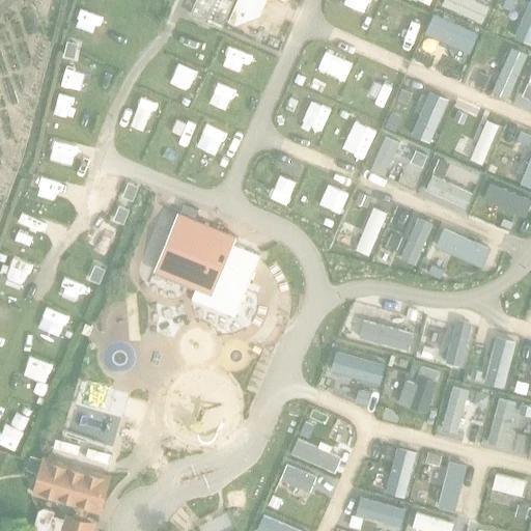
[(59,36),(56,50),(64,52),(68,38),(59,36)]
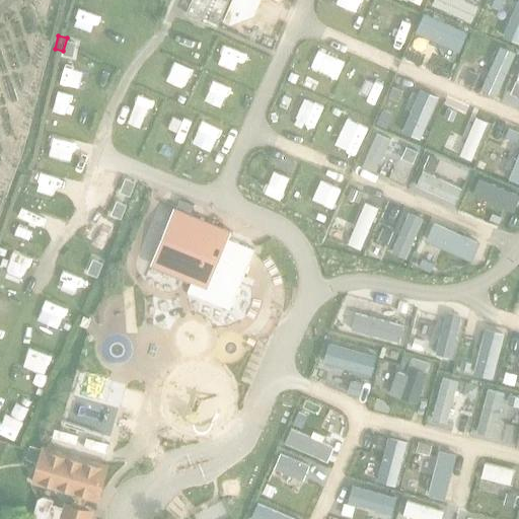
[(122,178),(116,191),(125,195),(130,182),(122,178)]
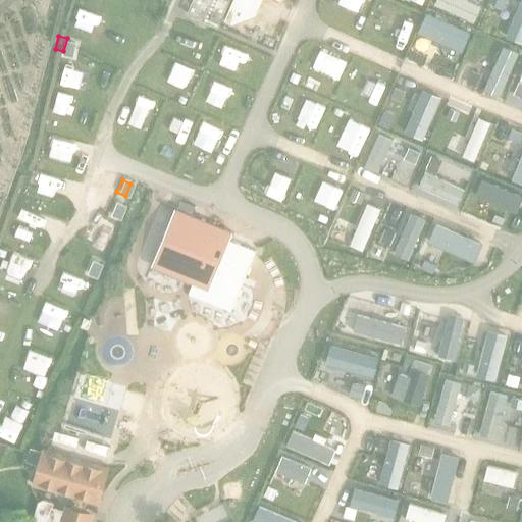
[(115,199),(109,211),(118,214),(123,202),(115,199)]
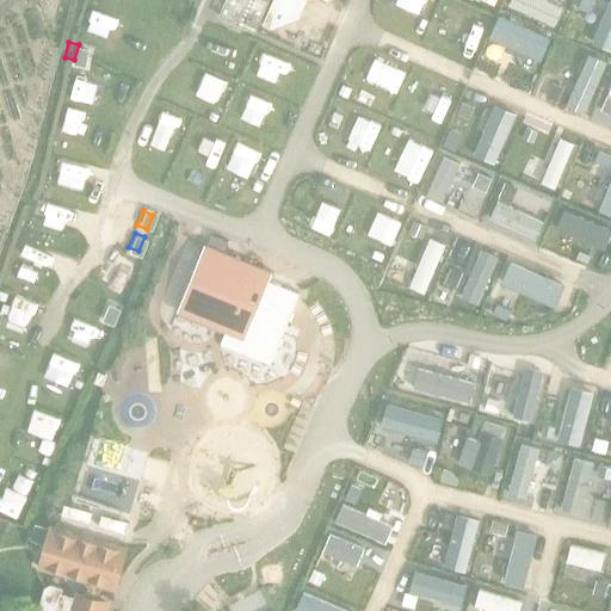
[(176,313),(242,339),(270,271),(203,245),(176,313)]
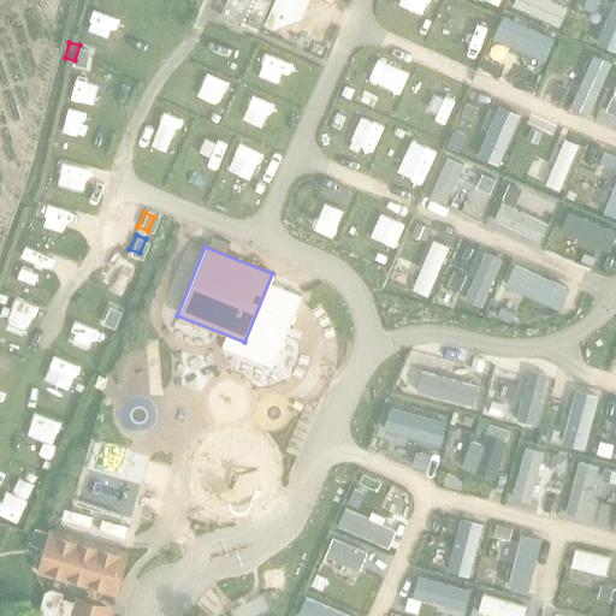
[(120,264),(114,279),(125,283),(131,267),(120,264)]
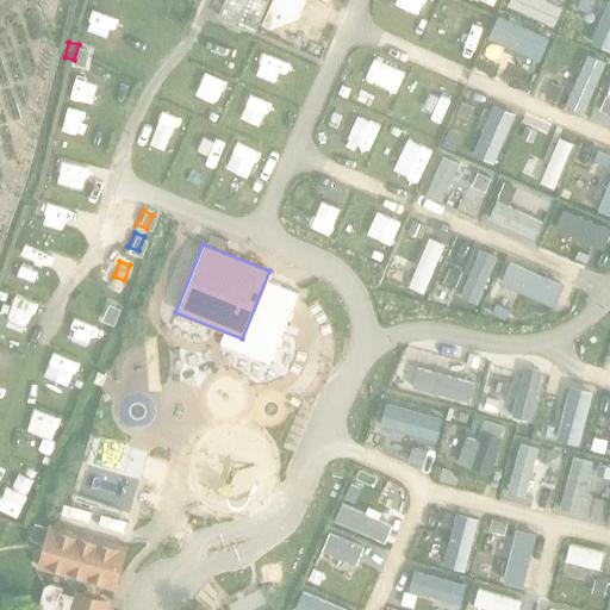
[(110,286),(104,302),(114,304),(120,290),(110,286)]
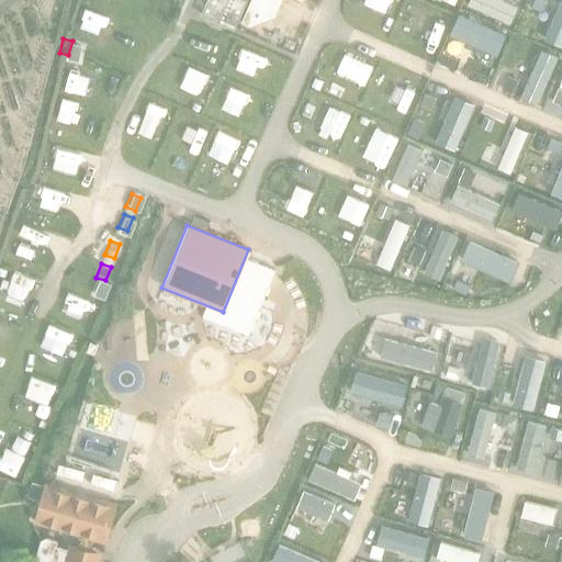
[(267,304),(272,289),(258,284),(253,283),(250,291),(256,292),(254,300),(267,304)]
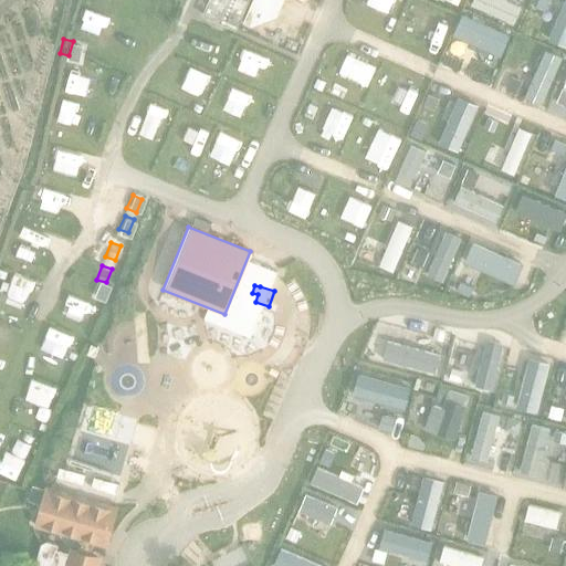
[(134,360),(122,357),(133,322),(116,317),(107,348),(107,347),(93,398),(84,396),(64,467),(92,474),(88,488),(109,494),(108,496),(114,498),(113,499),(115,500),(116,494),(119,481),(118,481),(134,426),(133,425),(134,360)]
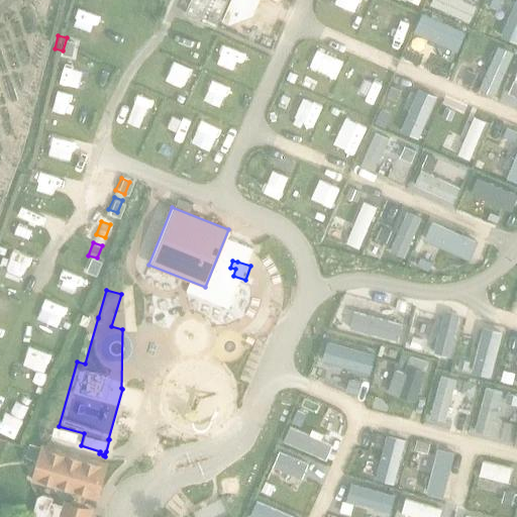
[(386,354),(394,357),(396,350),(389,347),(386,354)]
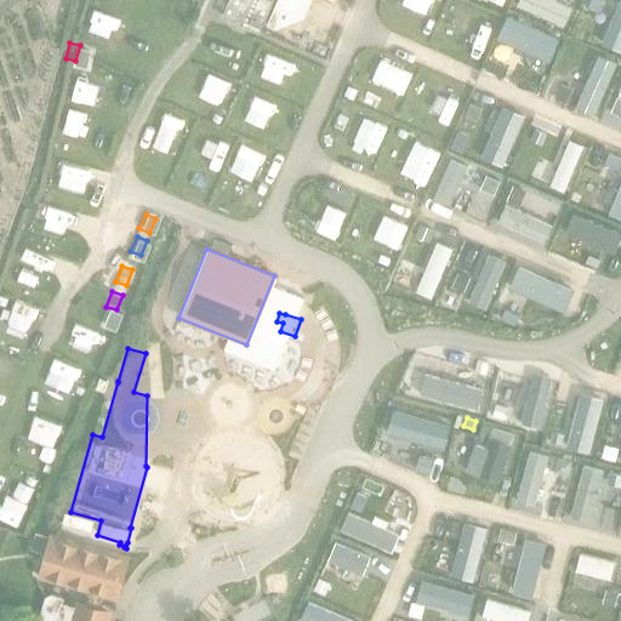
[(102,593),(112,596),(123,557),(52,537),(46,557),(56,559),(52,571),(78,579),(89,598),(79,603),(73,620),(104,620),(107,614),(97,610),(102,593)]
